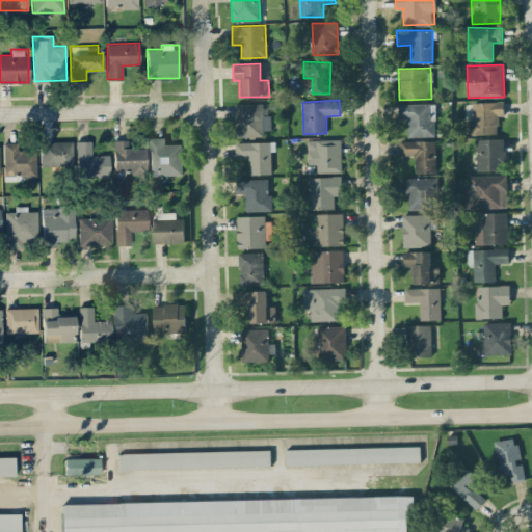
[(470,134),(498,134),(498,115),(504,115),(504,102),(472,102),(473,117),(470,117),(470,134)]
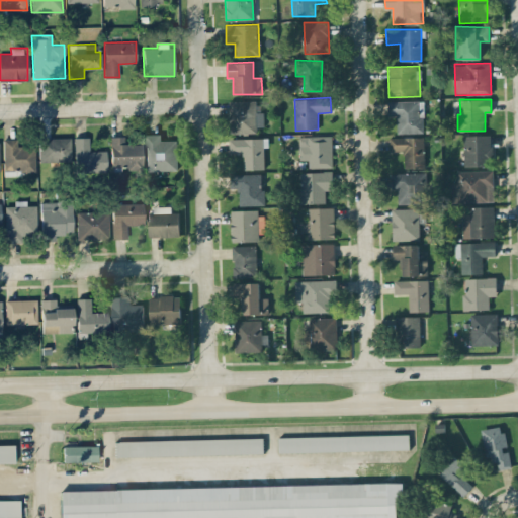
[(387,101),(389,115),(397,115),(397,134),(424,133),(423,100),(387,101)]
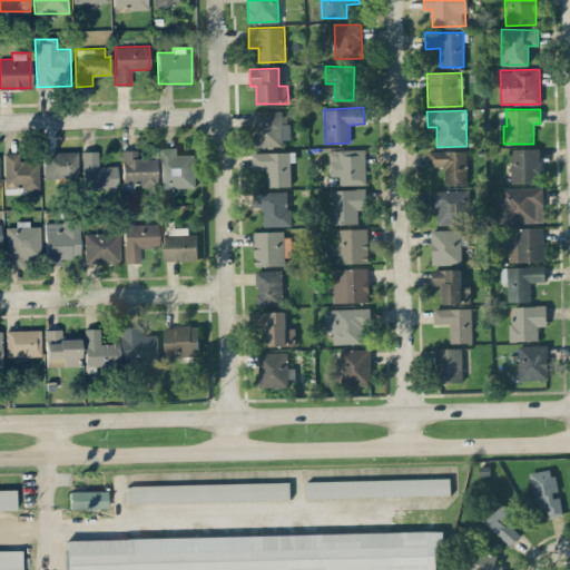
[(290,145),(290,124),(282,124),(282,111),(252,111),(252,146),(290,145)]
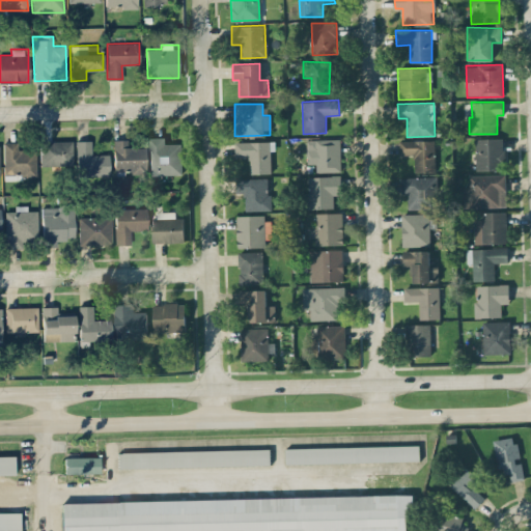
[(182,143),(165,144),(165,137),(149,138),(149,175),(183,174),(182,143)]
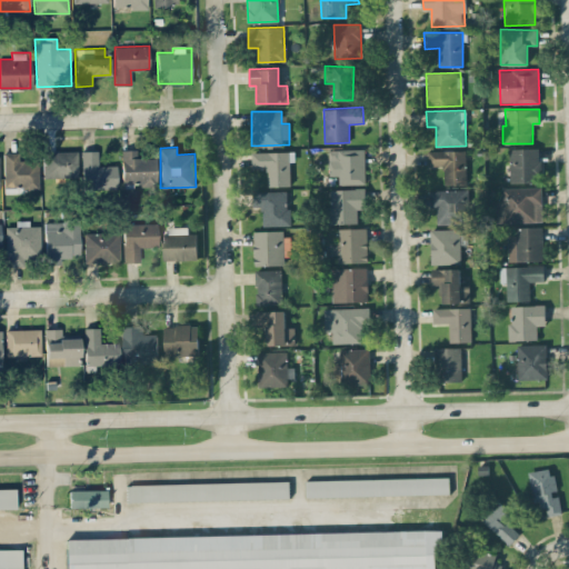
[(509,149),(510,183),(540,182),(539,148),(509,149)]
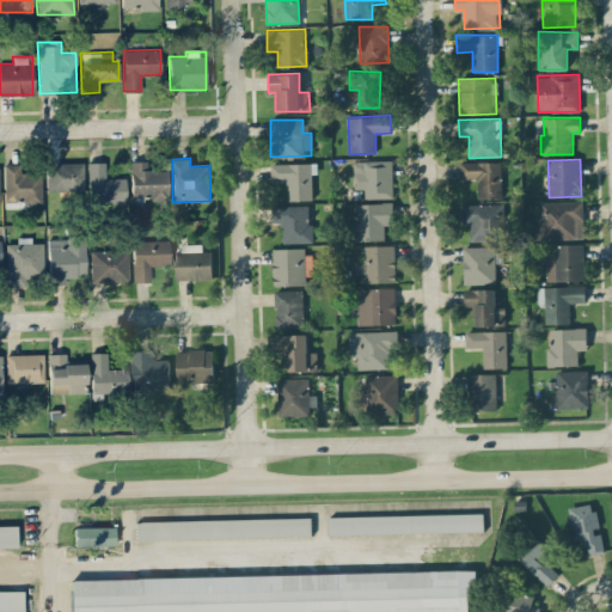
[(167,199),(166,170),(146,170),(146,160),(130,161),(132,199),(167,199)]
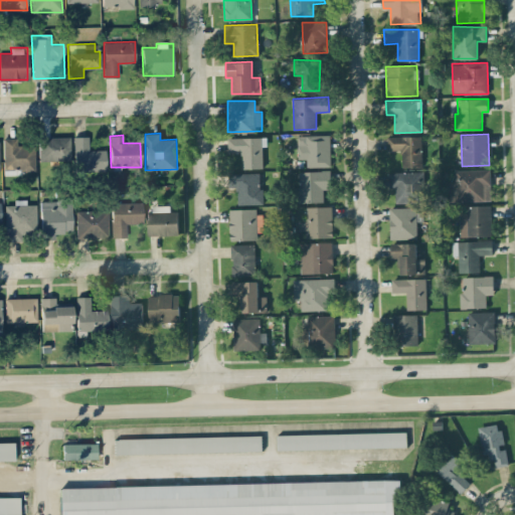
[(330,166),(330,135),(297,136),(298,159),(307,159),(307,167),(330,166)]
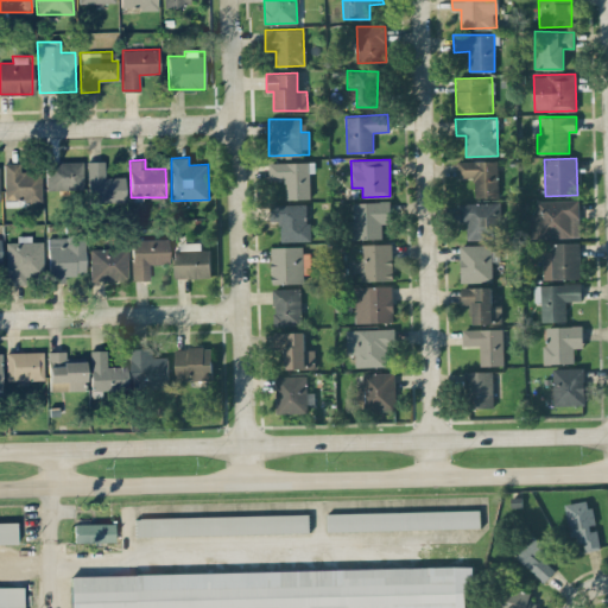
[(83,189),(82,160),(45,162),(46,189),(83,189)]
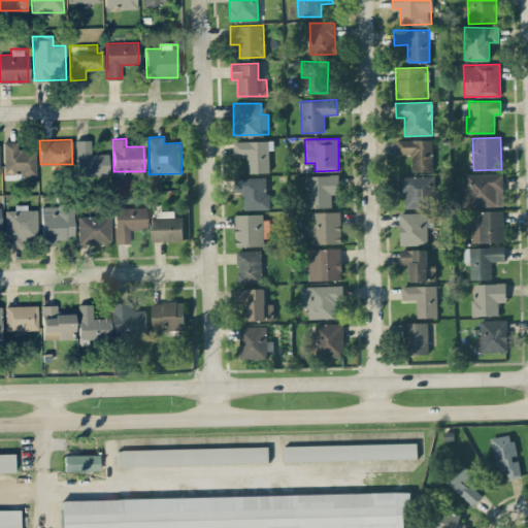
[(108,174),(107,153),(91,154),(91,139),(75,139),(76,175),(108,174)]
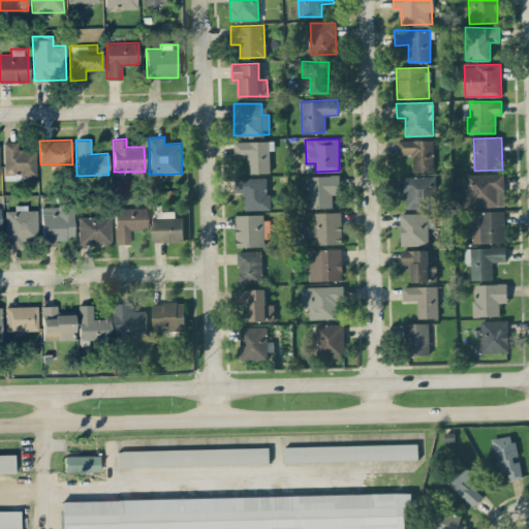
[(433,139),(397,141),(398,155),(412,154),(412,172),(434,172),(433,139)]
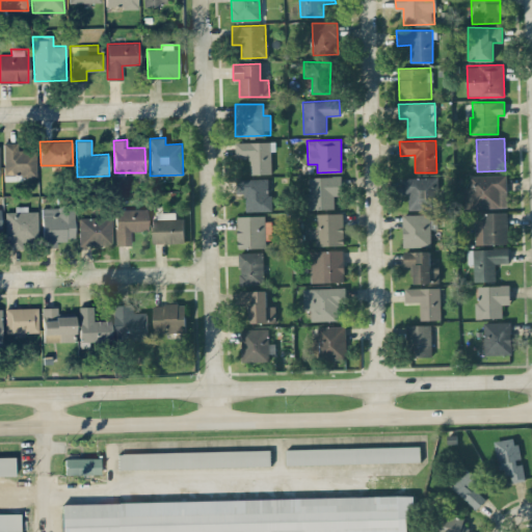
[(36,178),(35,149),(18,149),(18,141),(3,142),(4,179),(36,178)]
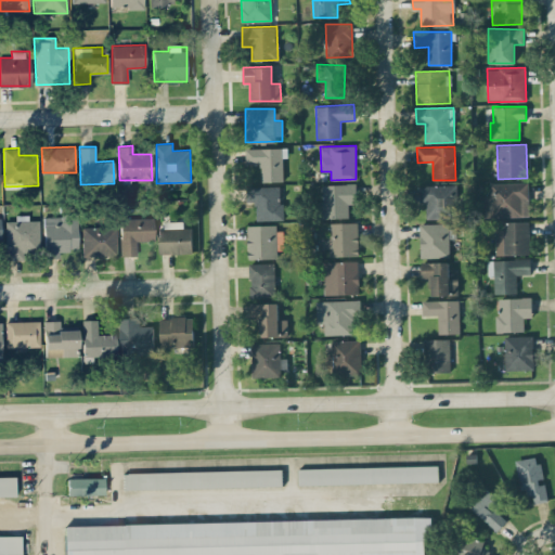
[(245,164),(261,163),(261,182),(283,181),(283,157),(287,157),(287,147),(245,149),(245,164)]
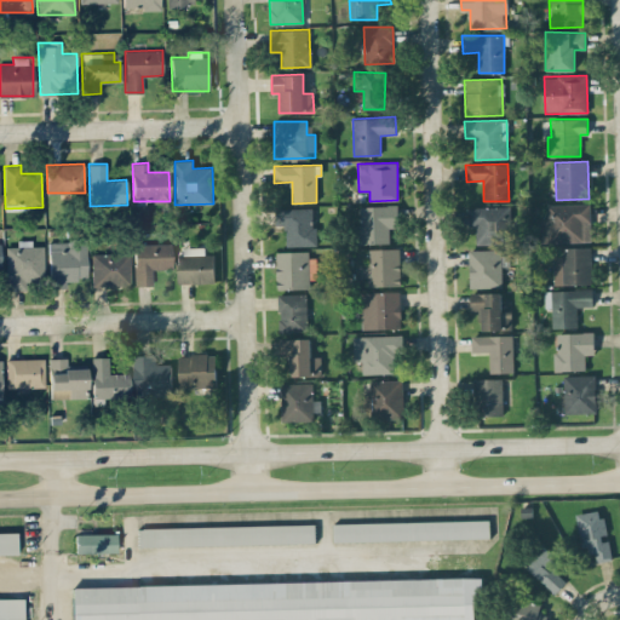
[(541,244),(591,241),(590,204),(546,205),(547,219),(540,219),(541,244)]
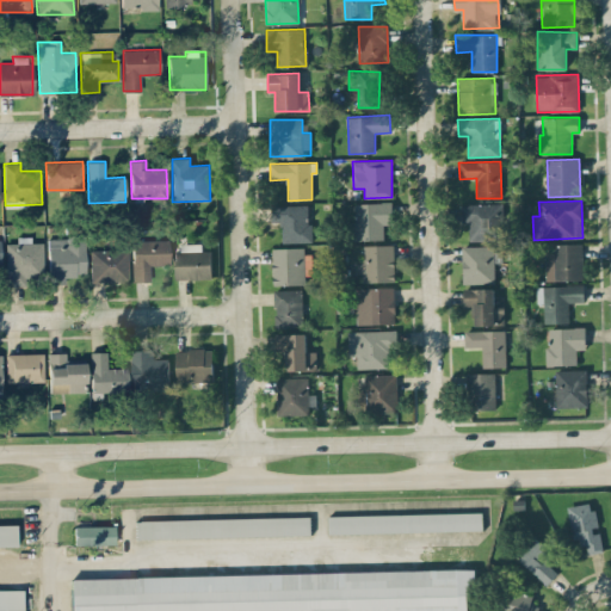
[(353,203),(355,241),(389,240),(388,202),(353,203)]
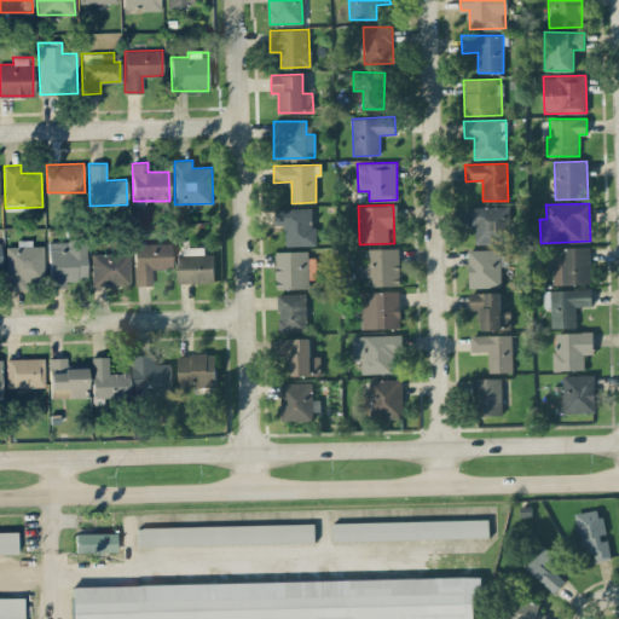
[(474,225),(475,244),(509,244),(508,206),(467,207),(467,225),(474,225)]
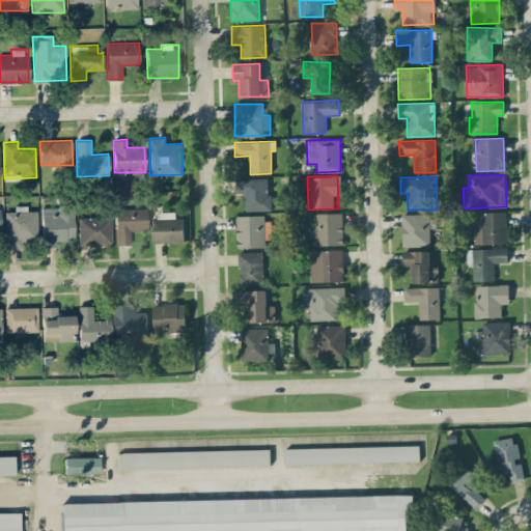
[(269,177),(236,179),(236,192),(245,192),(245,211),(270,211),(269,177)]
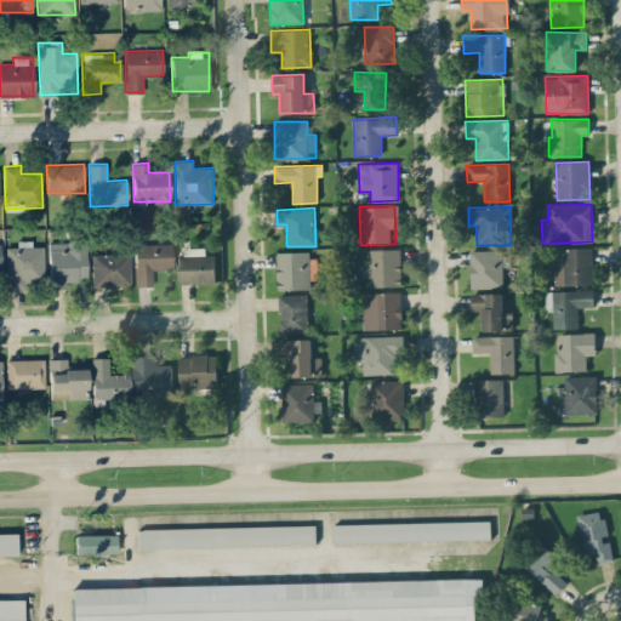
[(6,246),(7,290),(27,289),(27,283),(45,283),(44,245),(32,246),(32,240),(17,240),(17,246),(6,246)]
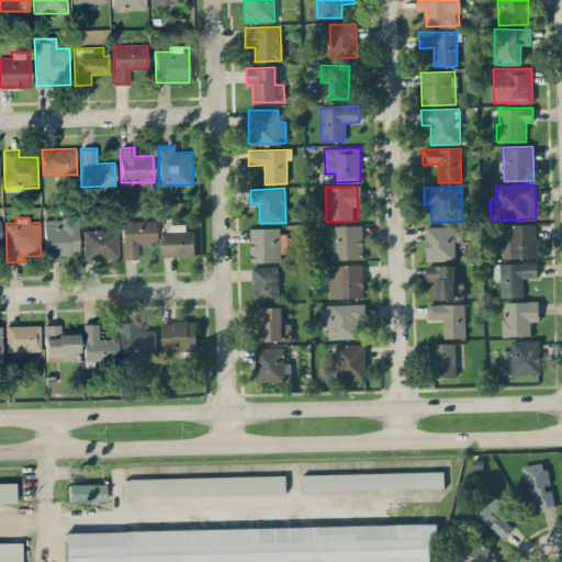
[(59,254),(79,254),(78,217),(44,218),(45,260),(59,260),(59,254)]
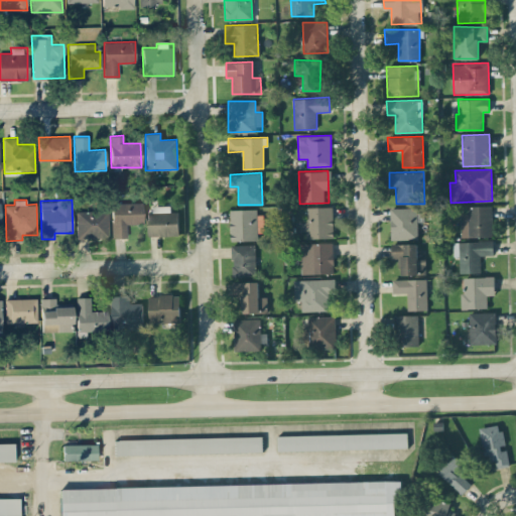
[(142,202),(111,203),(112,238),(127,237),(127,224),(143,223),(142,202)]
